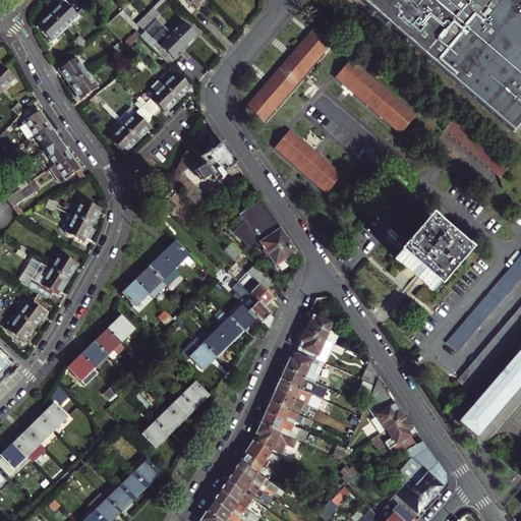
[(64,0),(51,13),(65,27),(78,15),(64,0)]
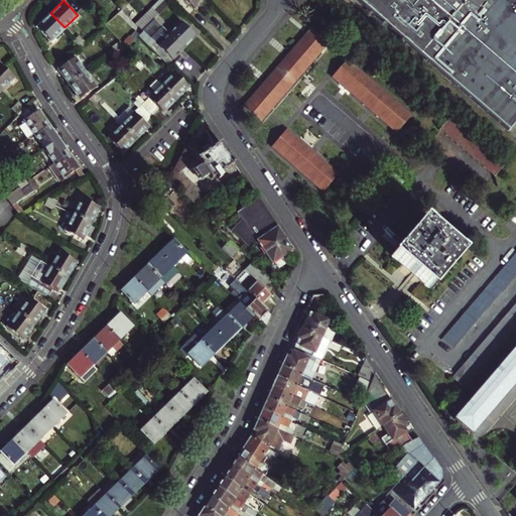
[(203,0),(185,0),(195,9),(203,0)]
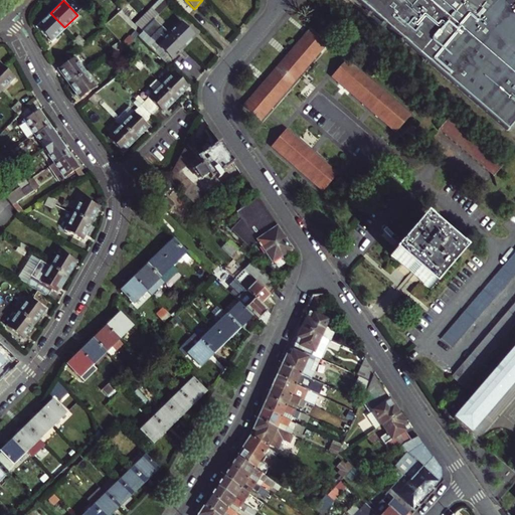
[(358,0),(347,0),(357,8),(362,3),(358,0)]
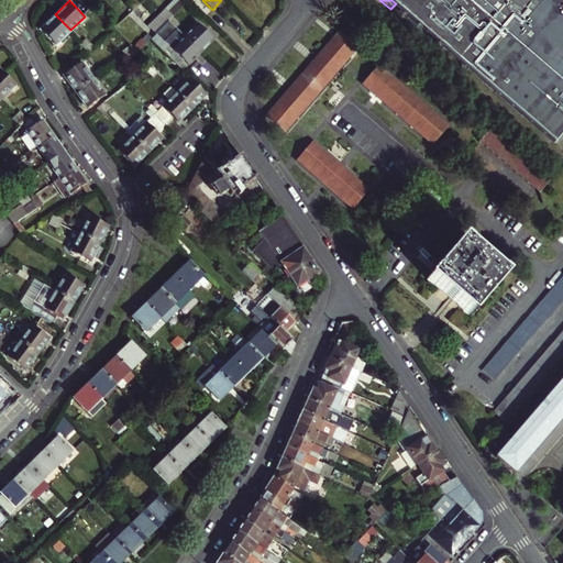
[(392,0),(396,3),(412,18),(428,0),(392,0)]
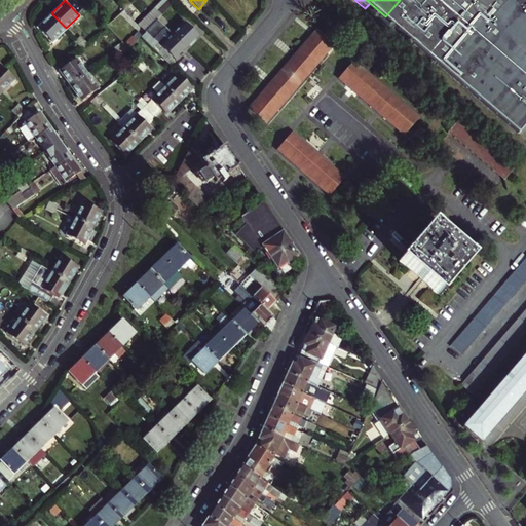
[(525,0),(400,0),(385,16),(517,134),(525,123),(525,0)]
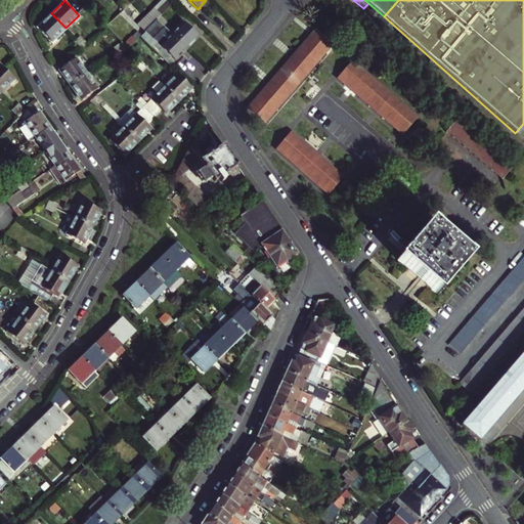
[(52,41),(66,28),(51,13),(38,27),(52,41)]
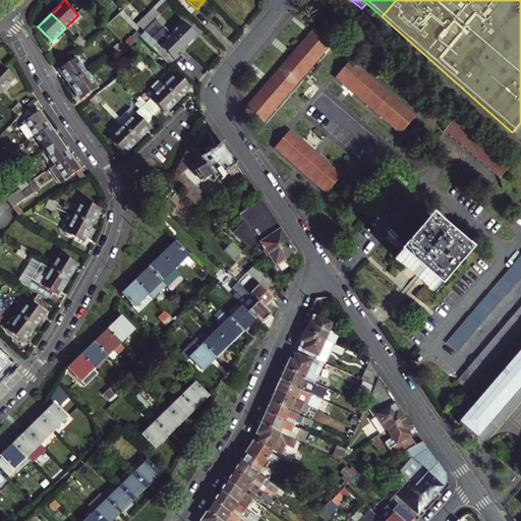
[(157,18),(164,25),(167,22),(160,15),(157,18)]
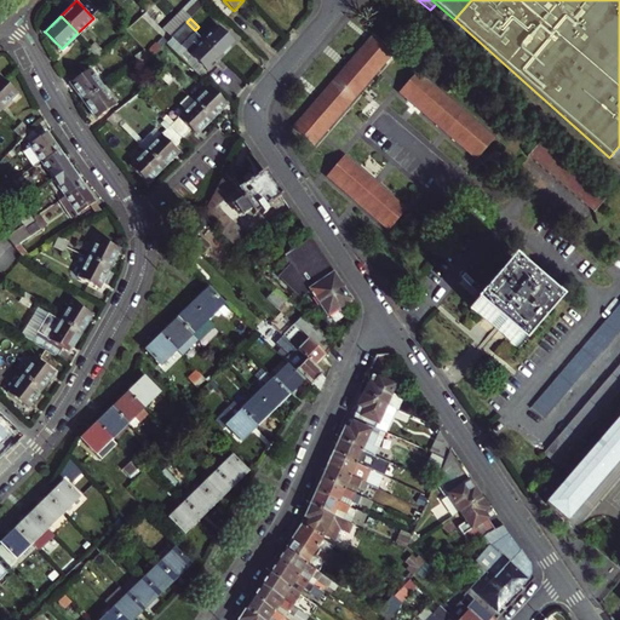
[(173,35),(183,45),(196,32),(195,30),(187,22),(173,35)]
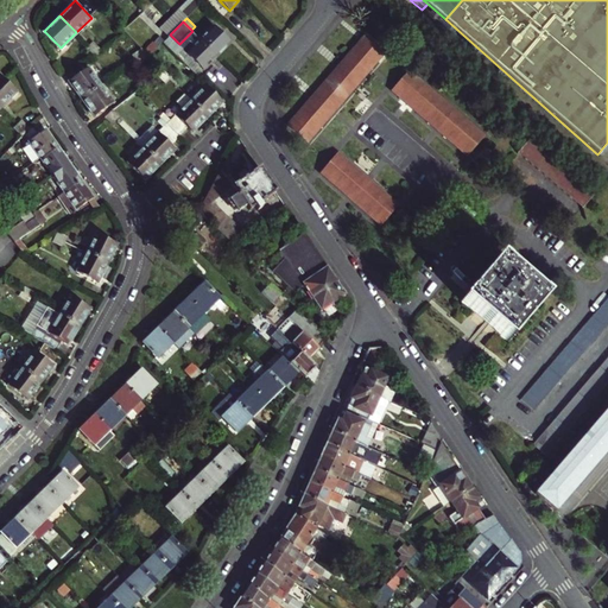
[(215,25),(201,39),(219,56),(232,43),(215,25)]
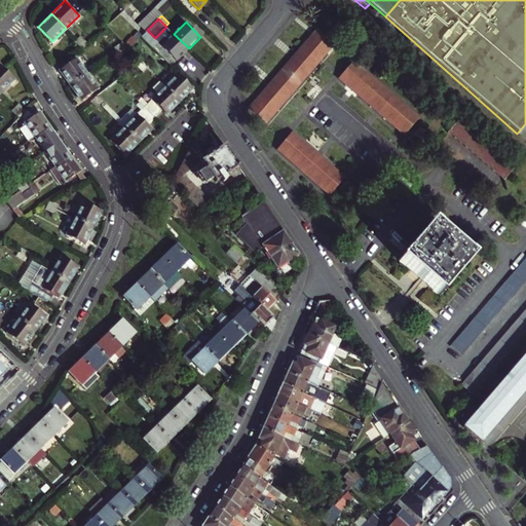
[(177,61),(189,48),(174,34),(166,27),(155,38),(177,61)]
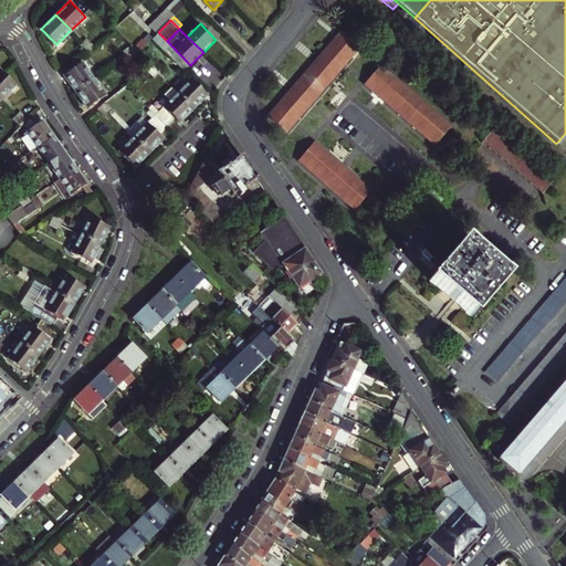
[(342,32),(329,45),(347,61),(359,48),(342,32)]
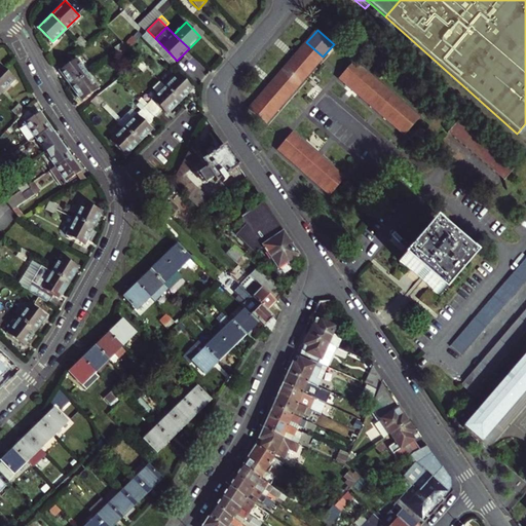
[(80,37),(77,39),(84,46),(87,43),(80,37)]
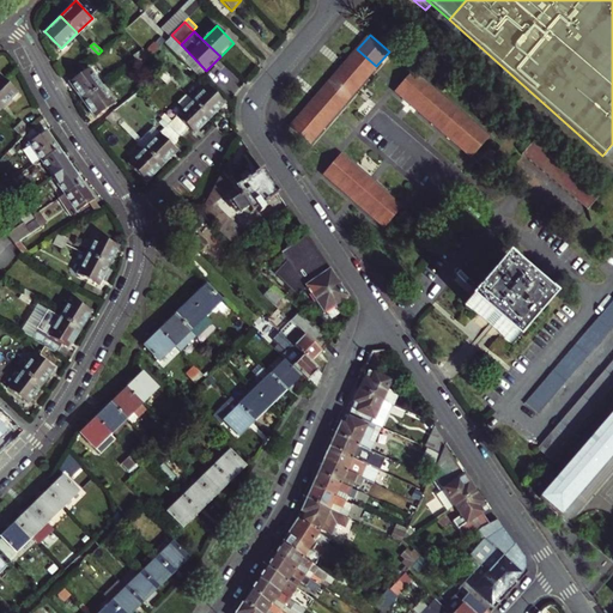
[(98,54),(90,46),(86,50),(93,58),(98,54)]
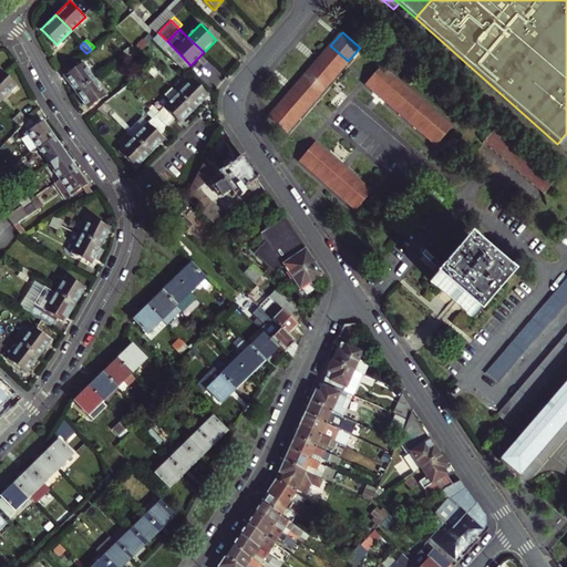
[(134,49),(132,45),(124,51),(127,54),(134,49)]
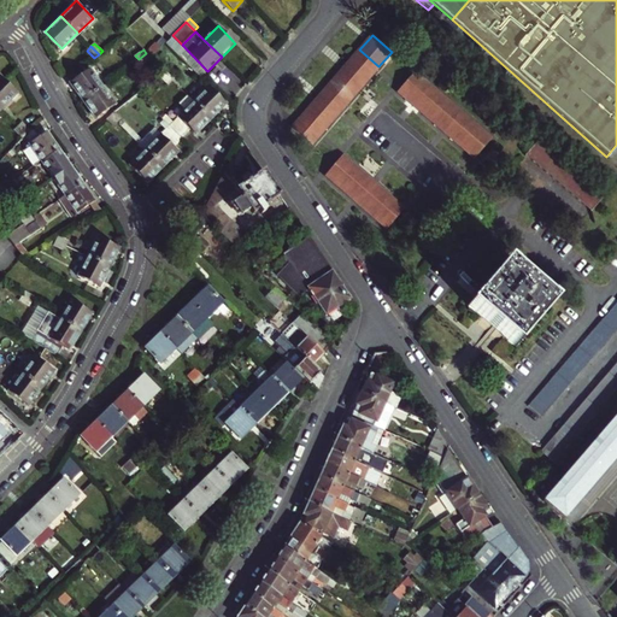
[(345,65),(365,82),(378,66),(359,50),(345,65)]
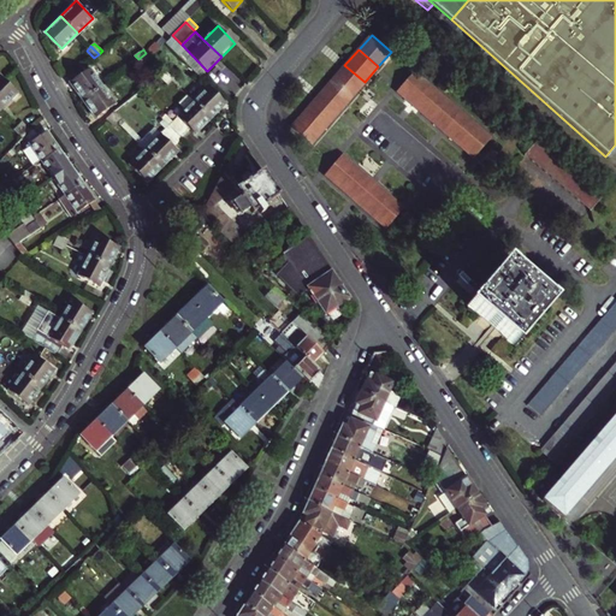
[(146,53),(138,59),(141,64),(149,58),(146,53)]
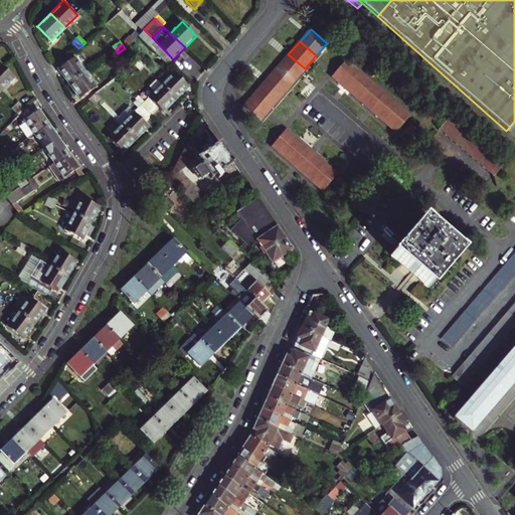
[(278,66),(294,81),(305,68),(288,54),(278,66)]
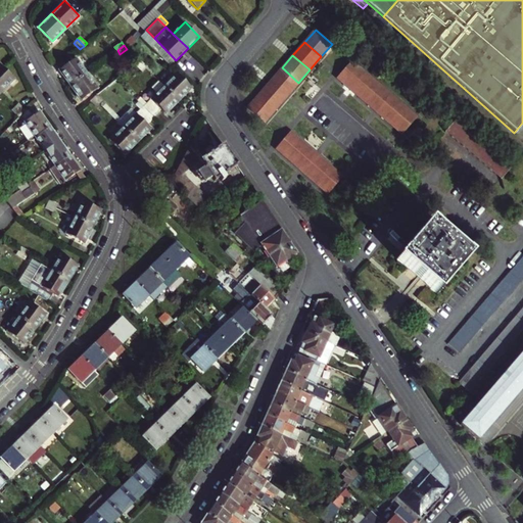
[(72,85),(87,73),(77,58),(60,70),(72,85)]
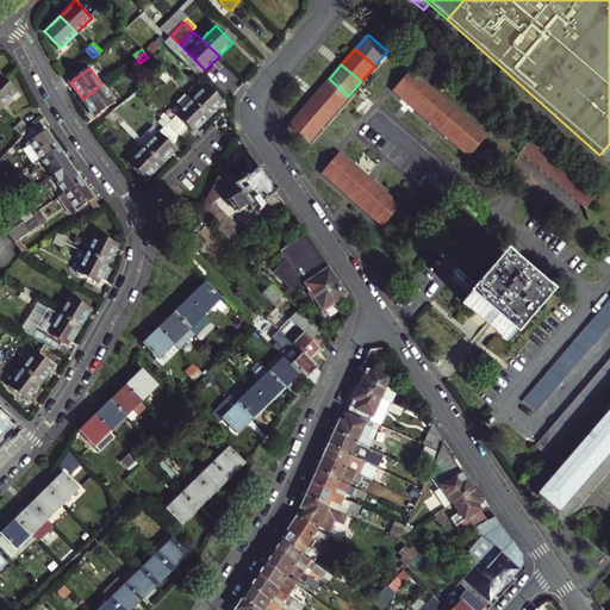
[(167,68),(163,72),(170,79),(174,75),(167,68)]
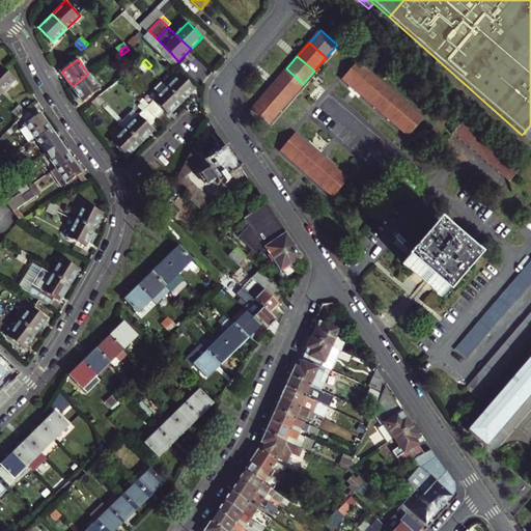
[(148,68),(142,62),(138,65),(145,72),(148,68)]
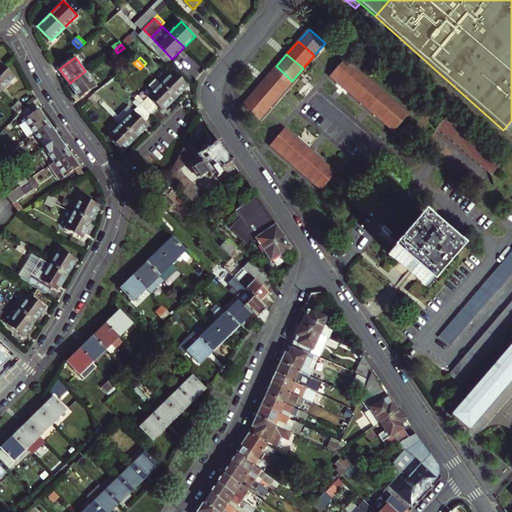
[(330,76),(342,87),(357,70),(344,60),(330,76)]
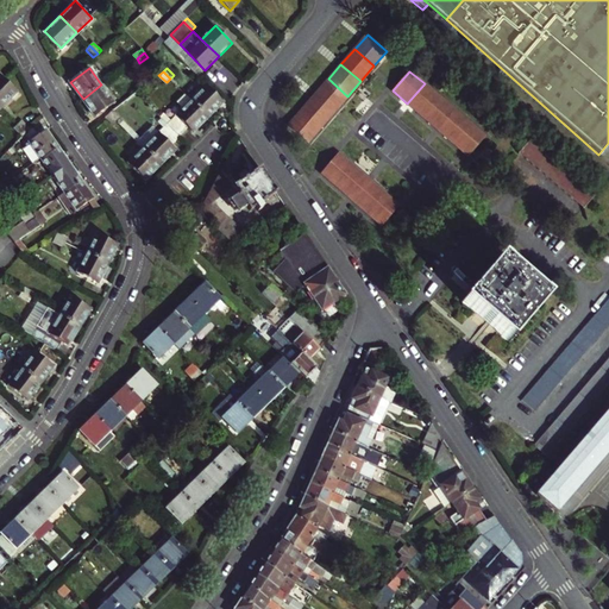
[(0,74),(0,104),(1,106),(17,90),(0,74)]
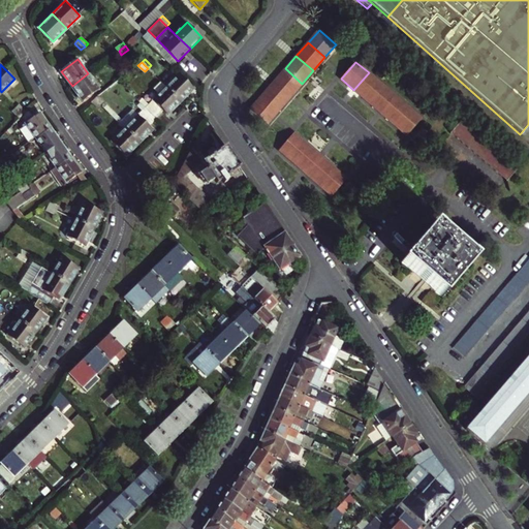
[(285,68),(273,82),(290,96),(302,84),(285,68)]
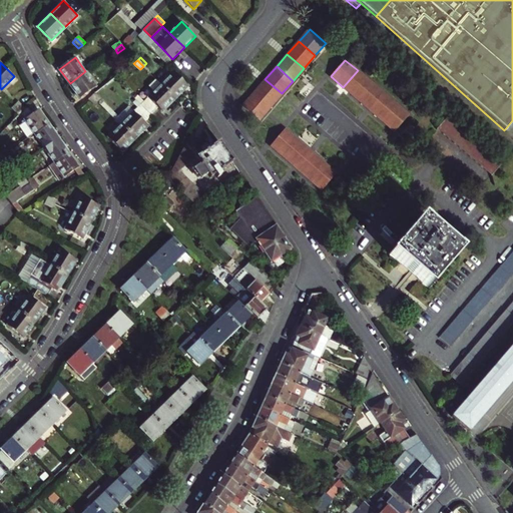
[(343,87),(356,98),(370,81),(358,70),(343,87)]
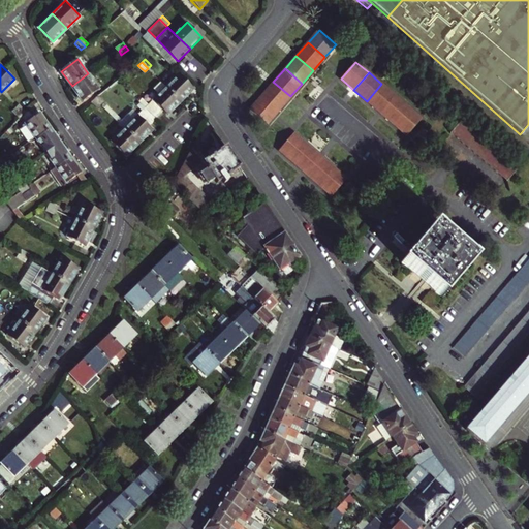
[(88,73),(72,86),(84,100),(99,89),(88,73)]
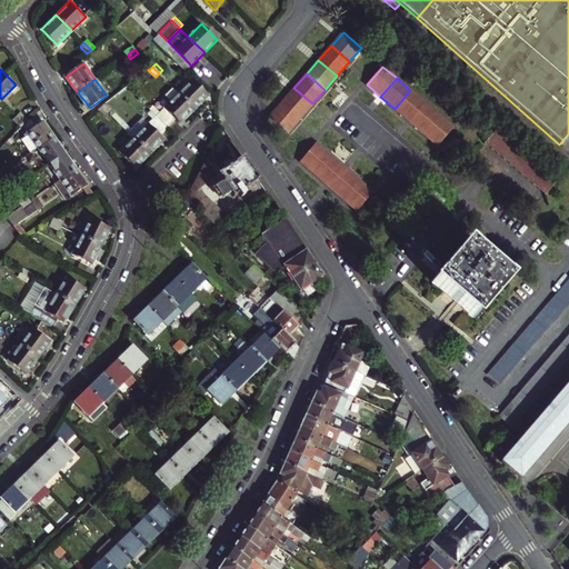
[(192,80),(179,93),(195,109),(196,108),(208,96),(192,80)]
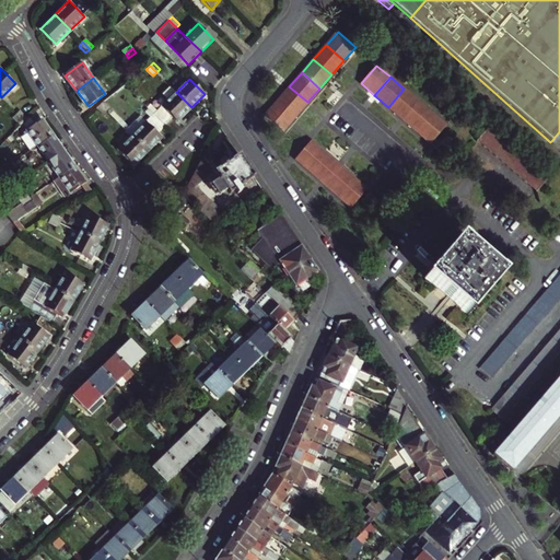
[(307,102),(289,86),(277,101),(295,116),(307,102)]
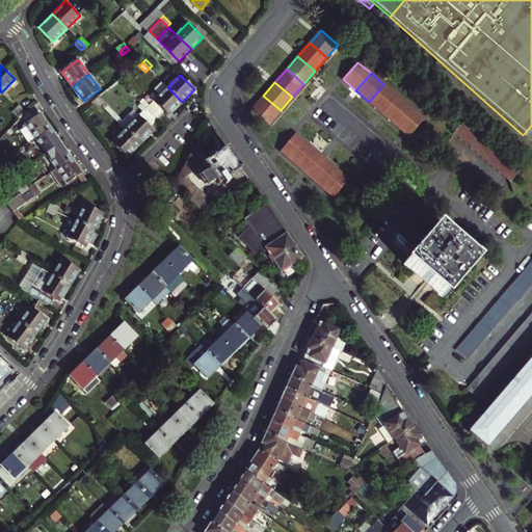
[(369,102),(382,113),(397,97),(383,84),(369,102)]
